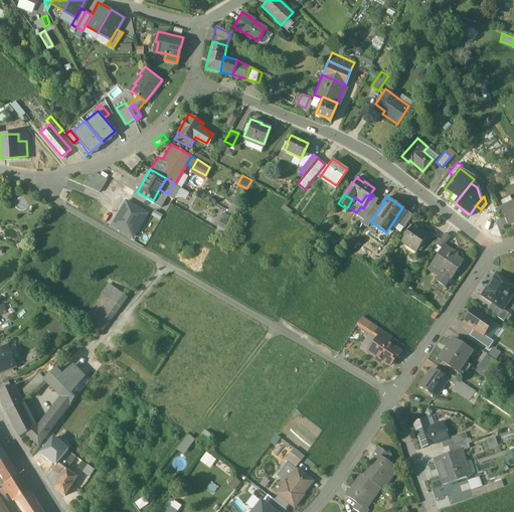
[(370,197),(363,208),(361,206),(356,212),(355,214),(357,216),(363,220),(364,217),(374,204),(375,201),(371,198),(370,197)]
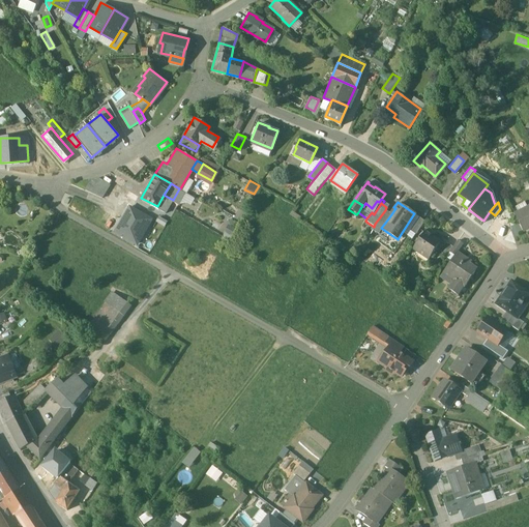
[(151,218),(128,205),(114,231),(137,244),(151,218)]
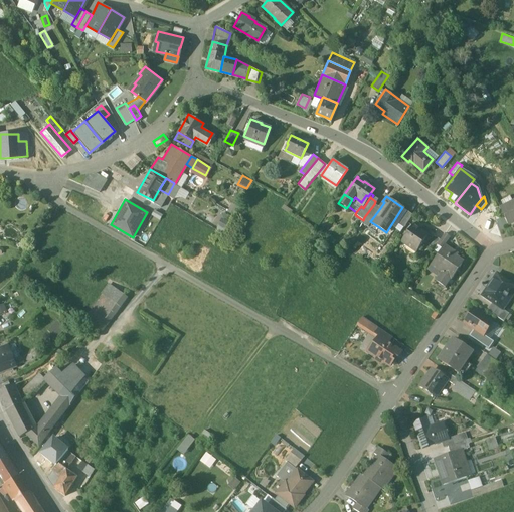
[(513,199),(500,207),(508,223),(513,219),(513,199)]
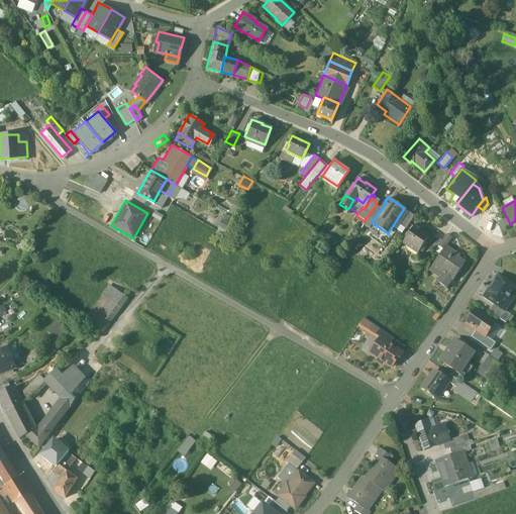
[(382,209),(376,205),(366,218),(372,222),(376,217),(382,209)]
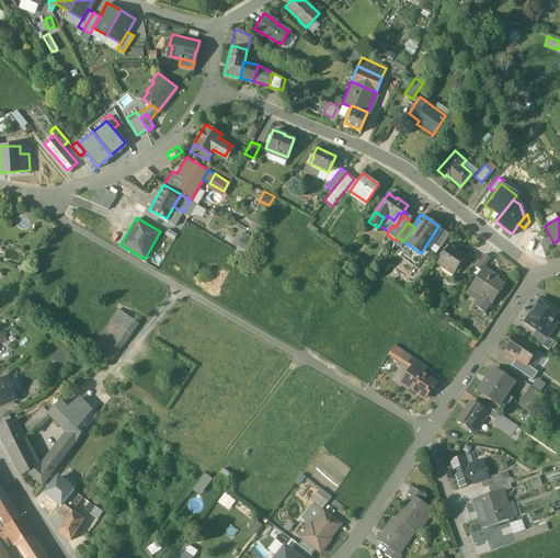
[(443,228),(433,242),(440,247),(449,232),(443,228)]
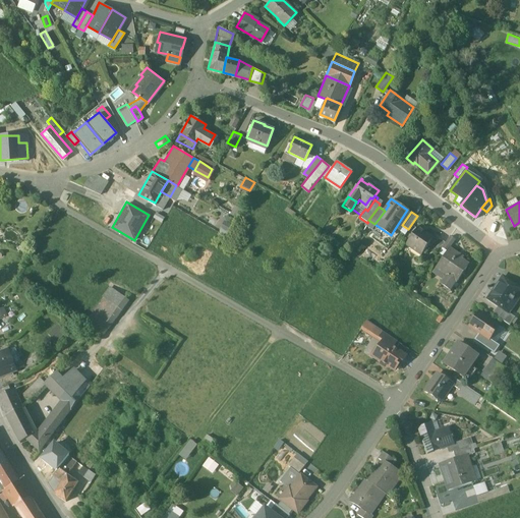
[(417,227),(405,244),(420,254),(431,237),(417,227)]
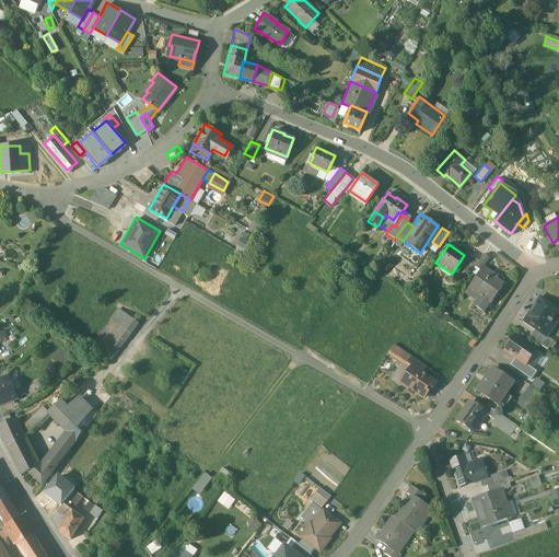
[(477,262),(475,266),(479,269),(481,266),(482,266),(488,257),(482,253),(477,262)]
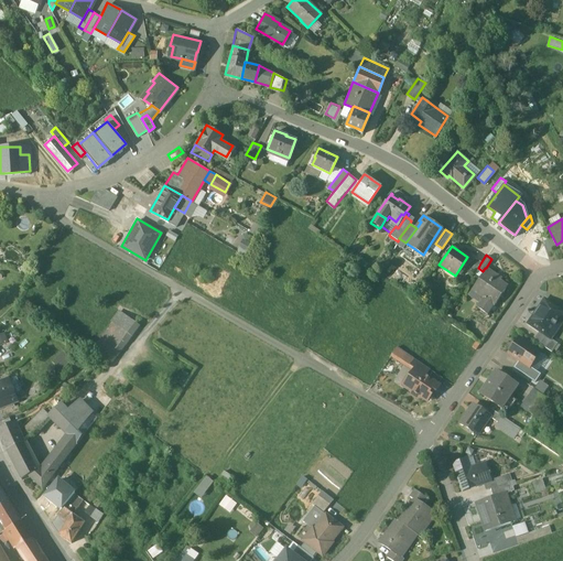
[(480,263),(475,260),(468,269),(474,272),(478,268),(480,263)]
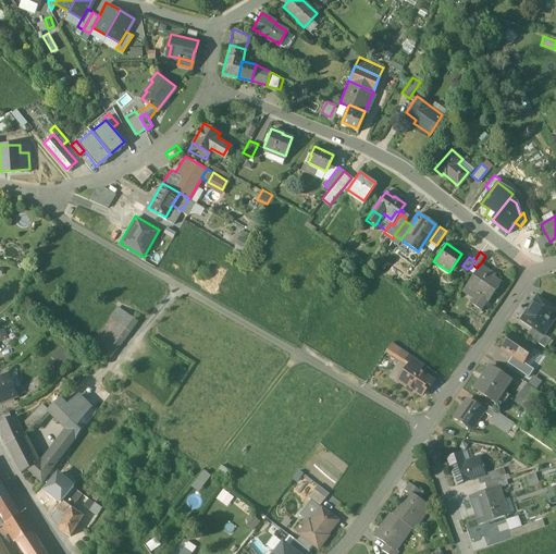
[(477,268),(465,286),(476,294),(470,303),(480,309),(486,300),(487,302),(499,282),(492,277),(493,274),(480,265),(479,265),(477,268)]
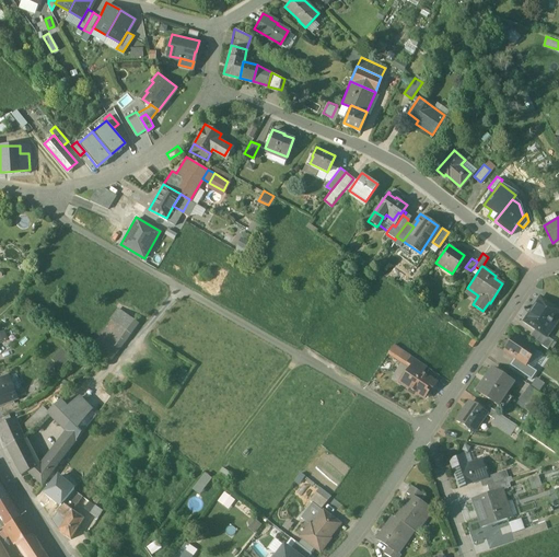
[(558,312),(558,308),(542,296),(524,320),(536,327),(545,334),(558,312)]
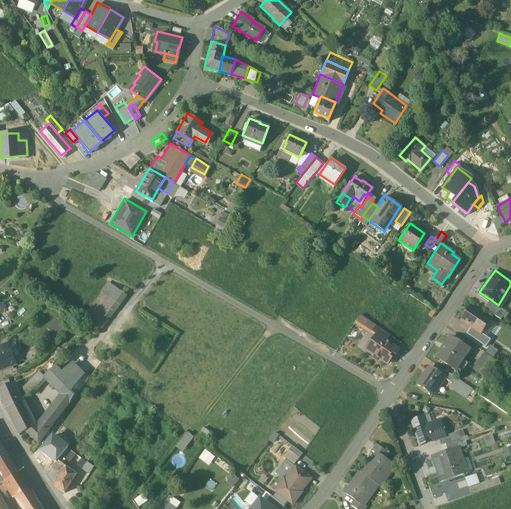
[(498,305),(490,299),(484,307),(500,318),(505,310),(498,305)]
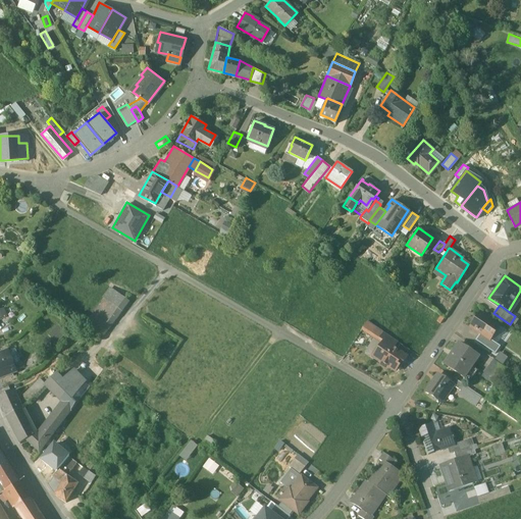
[(5,306),(0,308),(0,314),(1,316),(8,313),(5,306)]
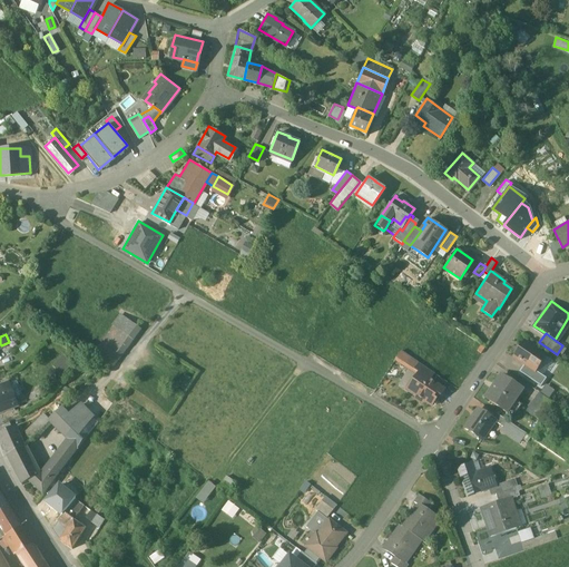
[(545,354),(523,340),(513,355),(533,369),(535,370),(535,369),(545,354)]
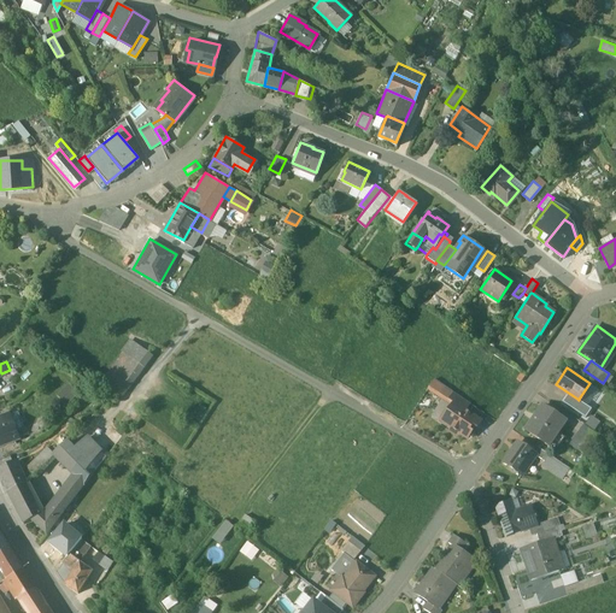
[(68,381),(57,393),(68,402),(78,390),(68,381)]
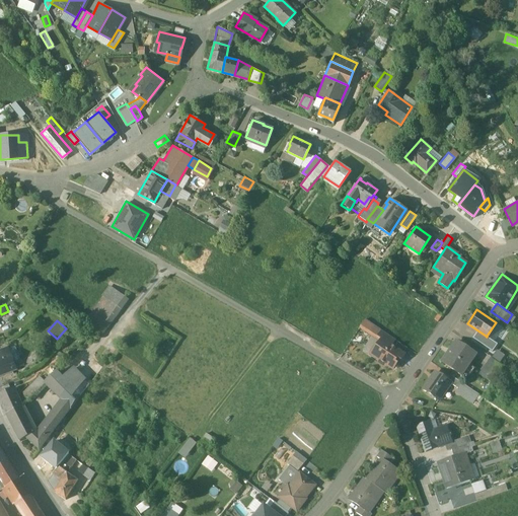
[(395,339),(380,328),(376,335),(381,338),(391,345),(395,339)]
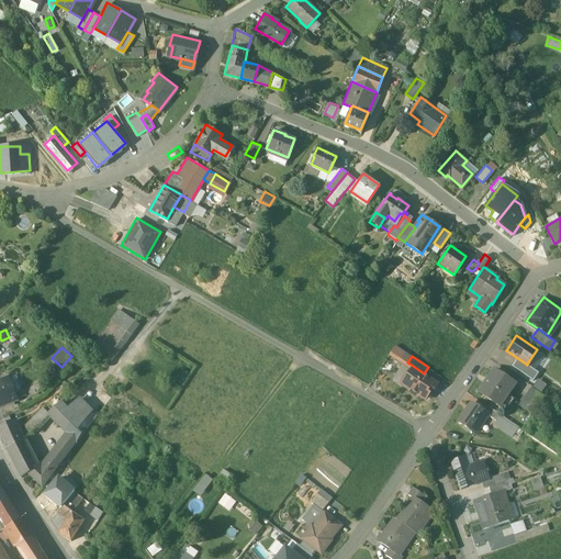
[(533,367),(527,364),(527,365),(526,364),(523,369),(528,373),(533,367)]
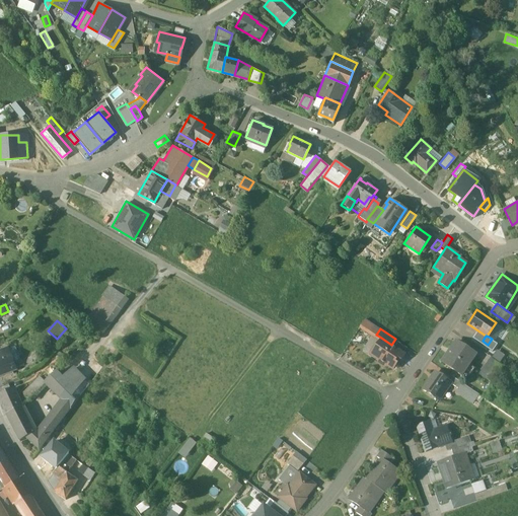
[(391,345),(381,338),(373,350),(380,354),(378,358),(378,362),(381,364),(385,363),(391,367),(395,361),(394,360),(396,357),(399,359),(402,354),(395,349),(395,348),(391,345)]
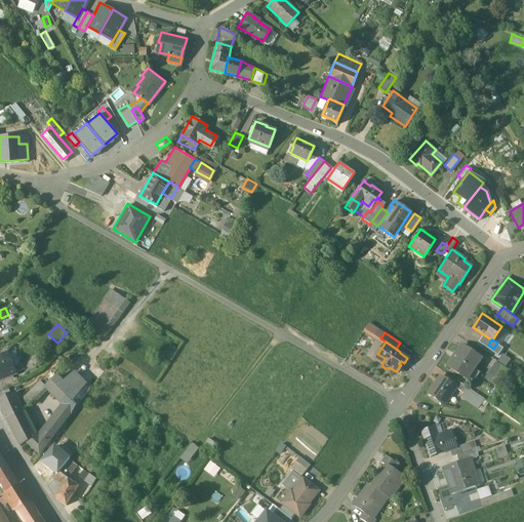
[(461,344),(447,365),(467,378),(481,358),(461,344)]
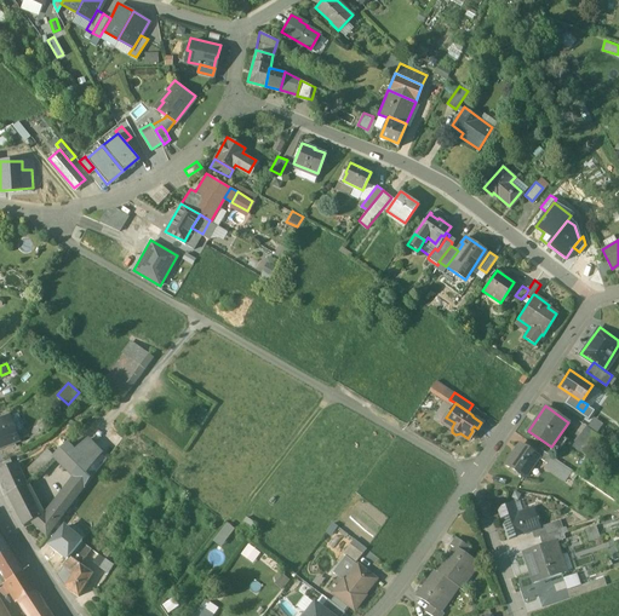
[(9,414),(0,418),(0,445),(18,438),(9,414)]
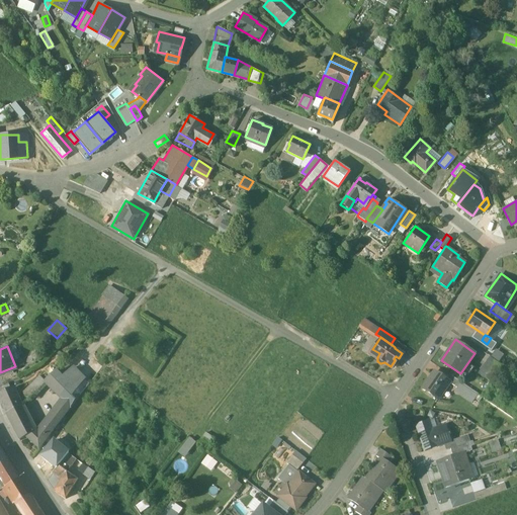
[(501,363),(490,356),(483,367),(494,374),(501,363)]
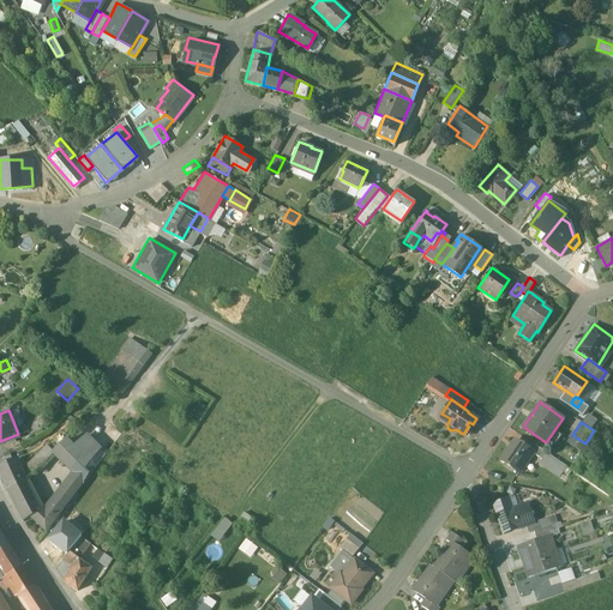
[(88,442),(80,435),(72,444),(79,451),(88,442)]
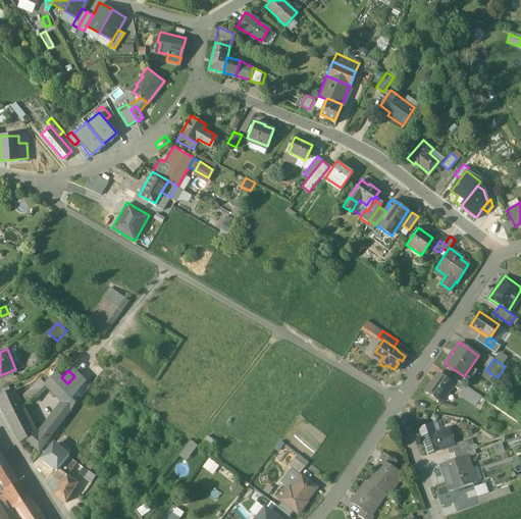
[(55,371),(44,381),(45,382),(50,387),(61,377),(55,371)]
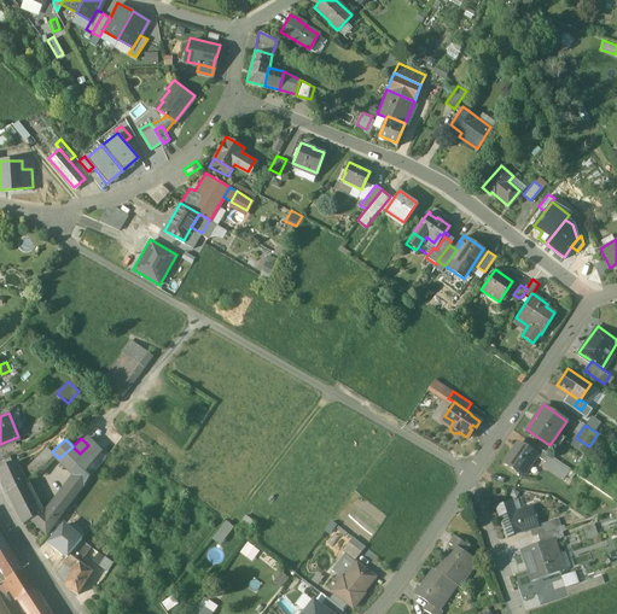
[(531,451),(518,442),(504,462),(522,474),(535,455),(536,454),(531,451)]
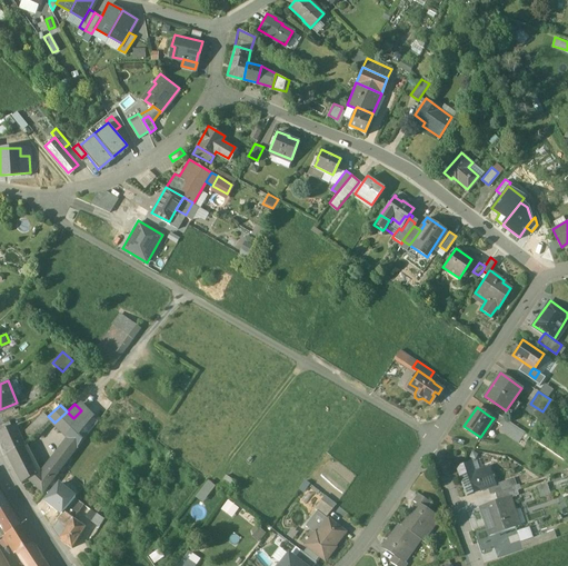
[(89,408),(85,413),(81,410),(73,418),(87,430),(98,416),(89,408)]
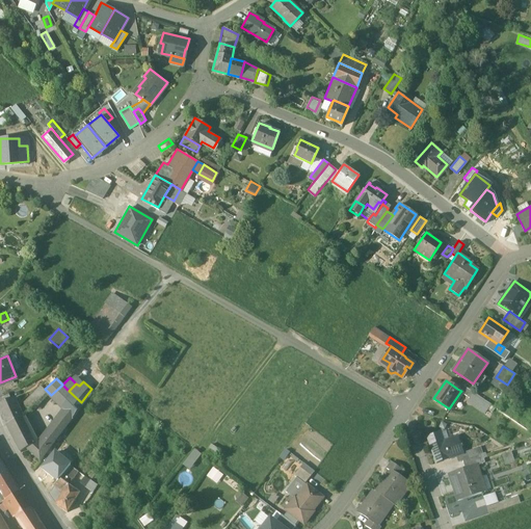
[(41,384),(23,402),(29,407),(46,390),(45,389),(41,384)]
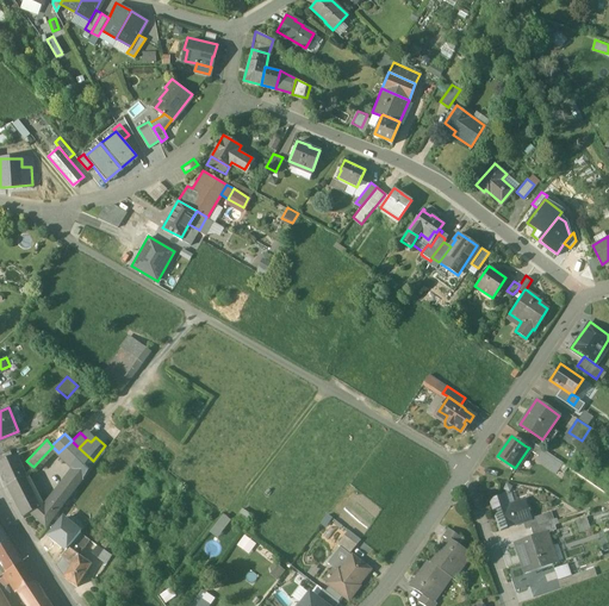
[(542,448),(529,439),(524,445),(529,448),(528,449),(538,455),(542,448)]
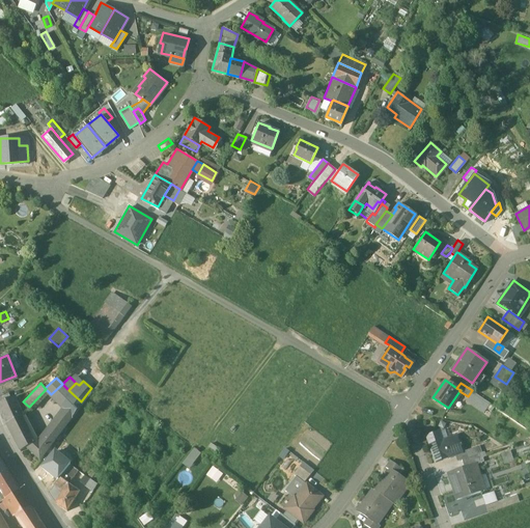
[(68,390),(62,384),(51,394),(63,407),(71,415),(81,401),(68,390)]
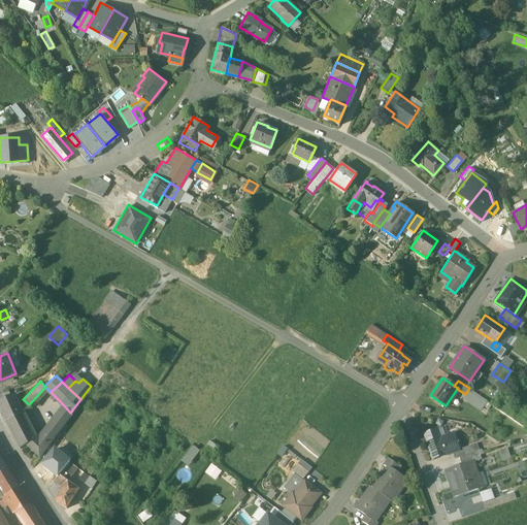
[(13,393),(0,399),(0,406),(5,420),(22,412),(13,393)]
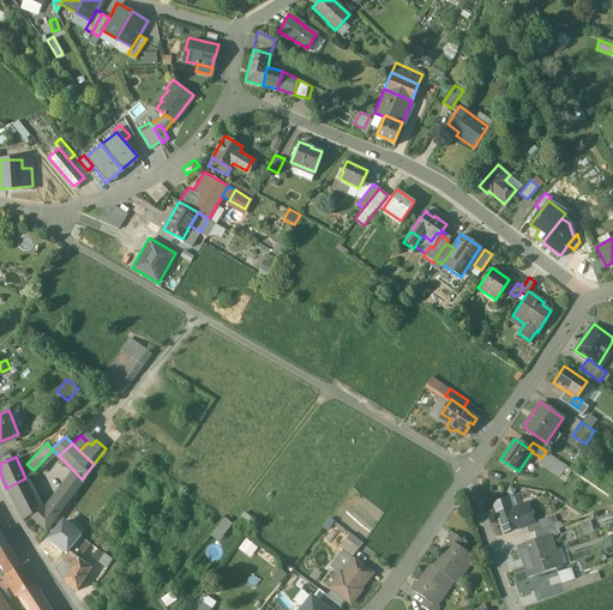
[(44,508),(41,508),(41,509),(30,515),(46,527),(82,479),(73,470),(44,508)]
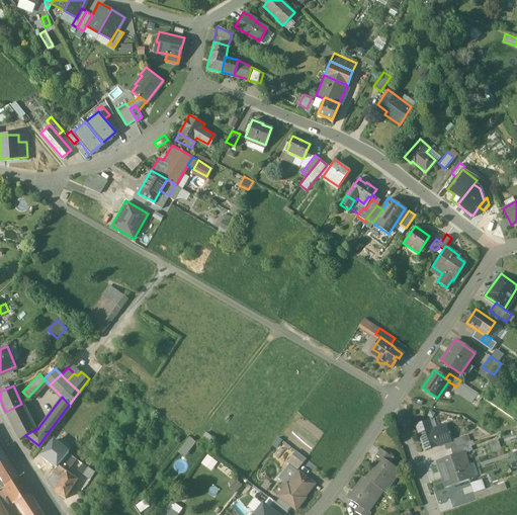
[(21,404),(5,412),(9,418),(24,410),(21,404)]
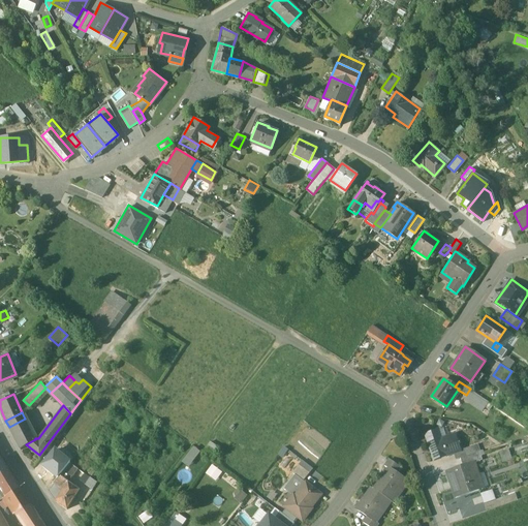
[(25,419),(9,427),(20,447),(26,444),(35,439),(35,438),(25,419)]
